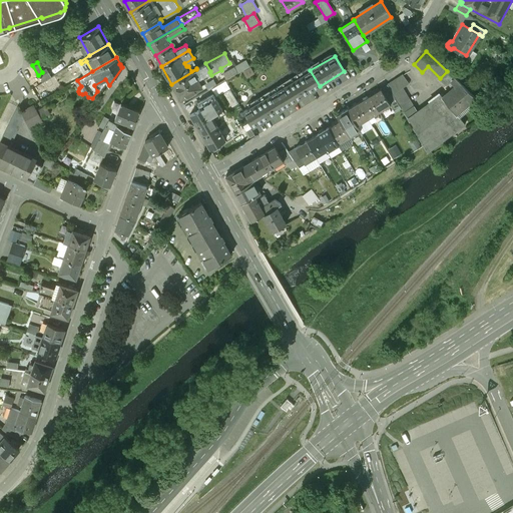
[(196,69),(171,84),(181,99),(187,96),(196,91),(196,90),(202,87),(197,79),(209,72),(210,71),(205,63),(196,69)]
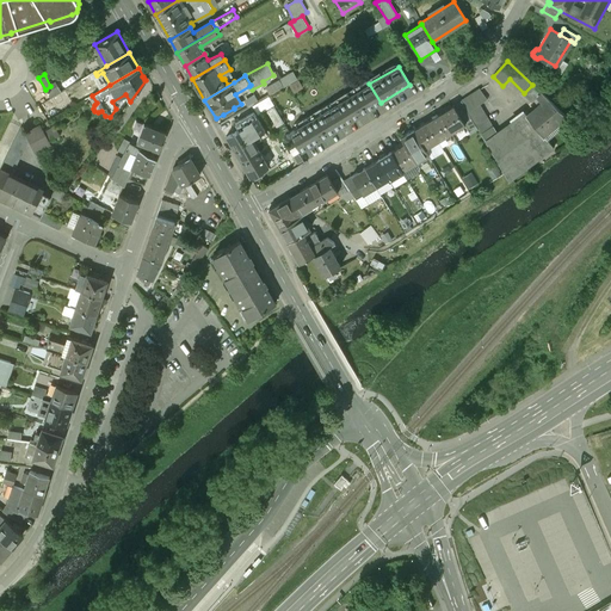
[(61,93),(55,82),(50,86),(45,90),(51,99),(61,93)]
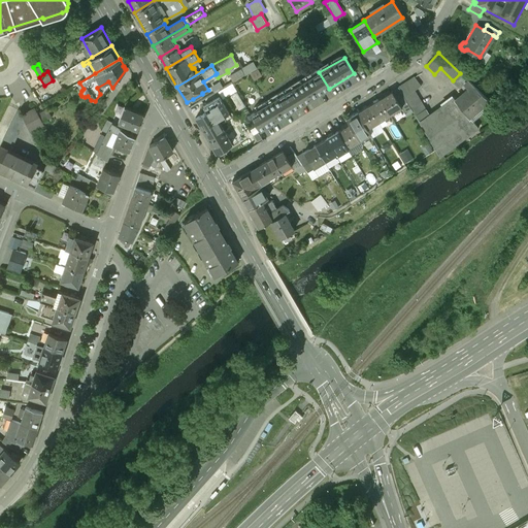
[(239,71),(221,83),(223,88),(242,76),(239,71)]
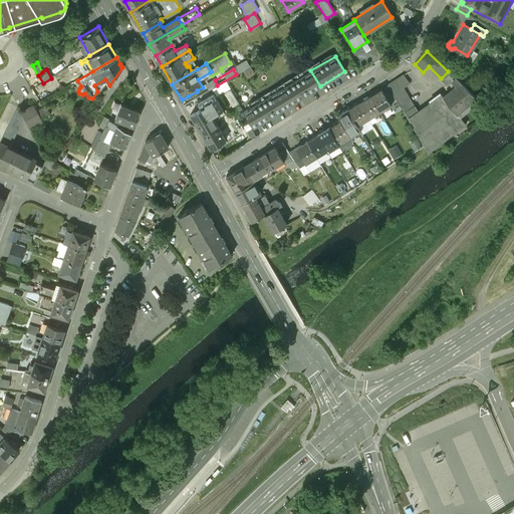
[(277,91),(286,106),(320,86),(310,70),(277,91)]
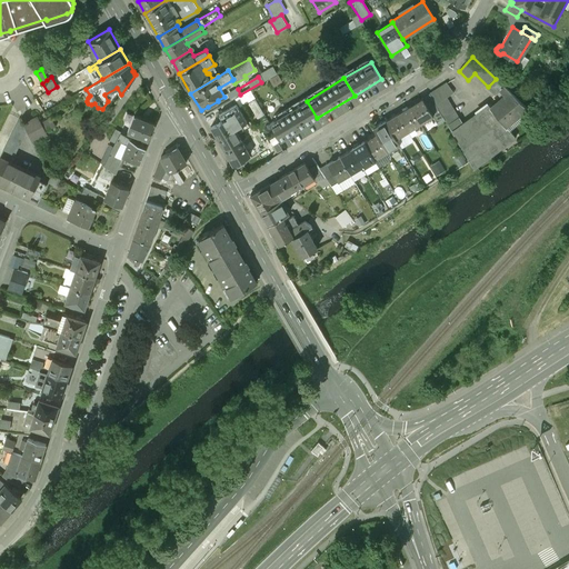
[(506,98),(491,110),(503,126),(525,107),(496,79),(488,87),(496,96),(500,91),(506,98)]
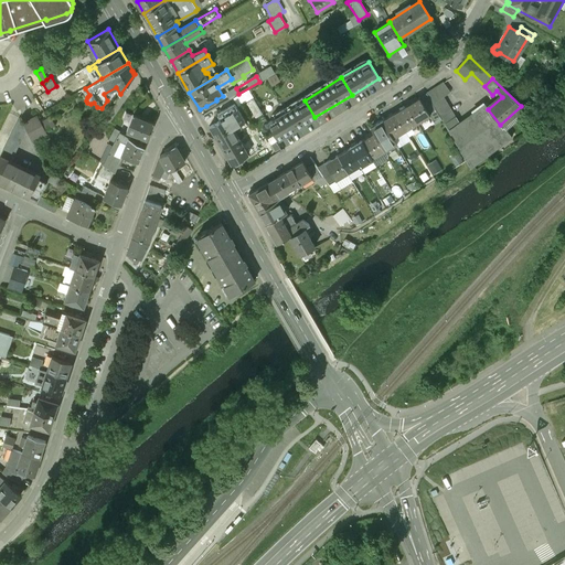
[(444,83),(426,94),(443,120),(449,131),(459,124),(460,124),(456,117),(455,117),(443,97),(450,93),(444,83)]
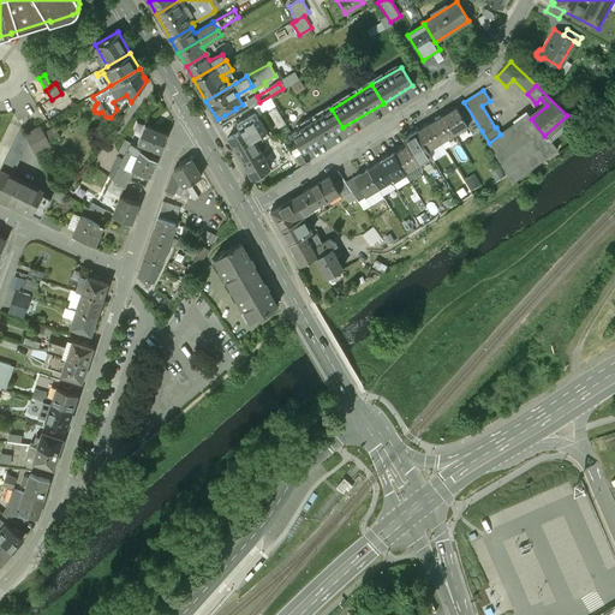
[(482,131),(464,102),(457,107),(469,126),(467,126),(471,131),(473,136),(482,131)]
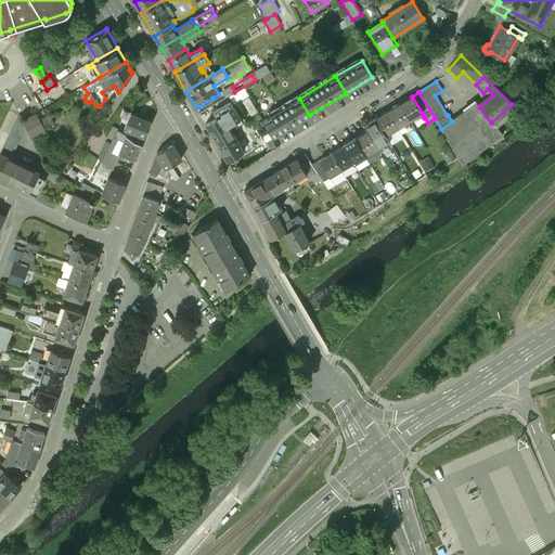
[(243,105),(248,102),(245,95),(240,98),(243,105)]
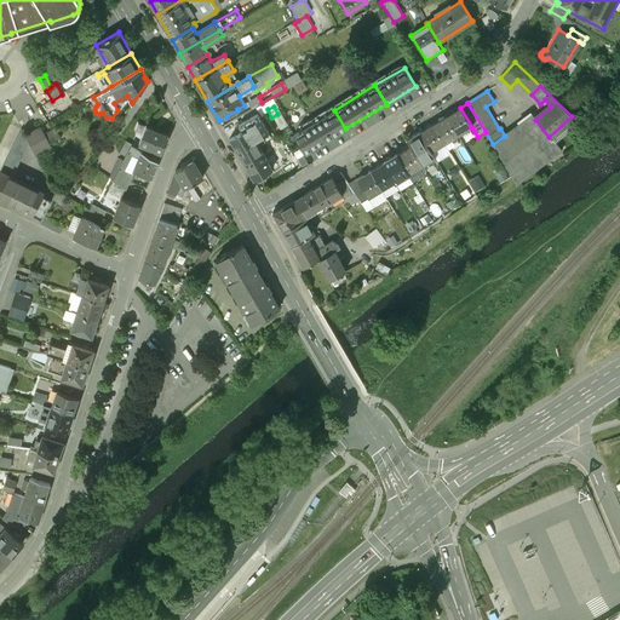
[(472,127),(460,108),(446,116),(446,118),(457,136),(458,136),(471,127),(472,127)]
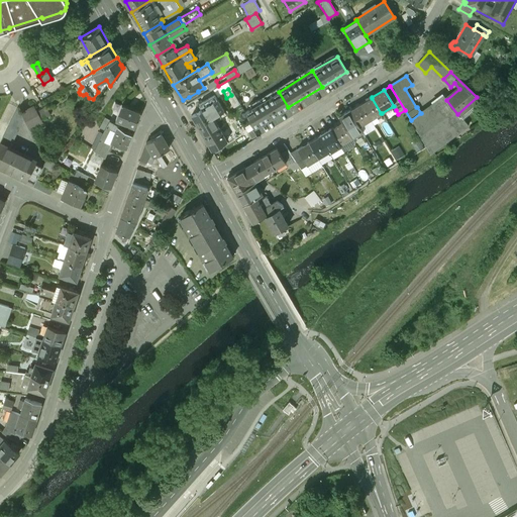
[(279,92),(245,112),(254,128),(288,107),(279,92)]
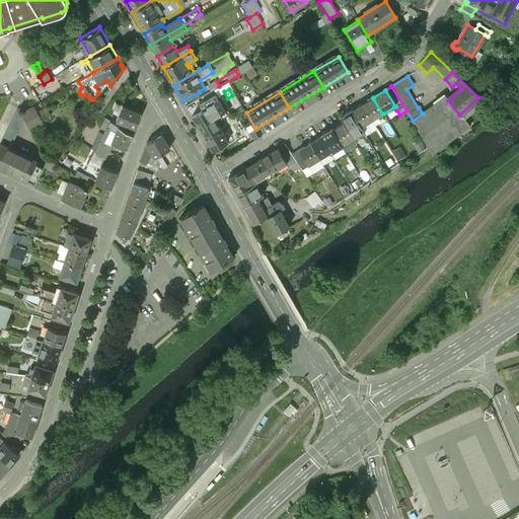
[(423,114),(422,114),(413,121),(433,155),(469,128),(459,115),(448,100),(445,96),(423,114)]
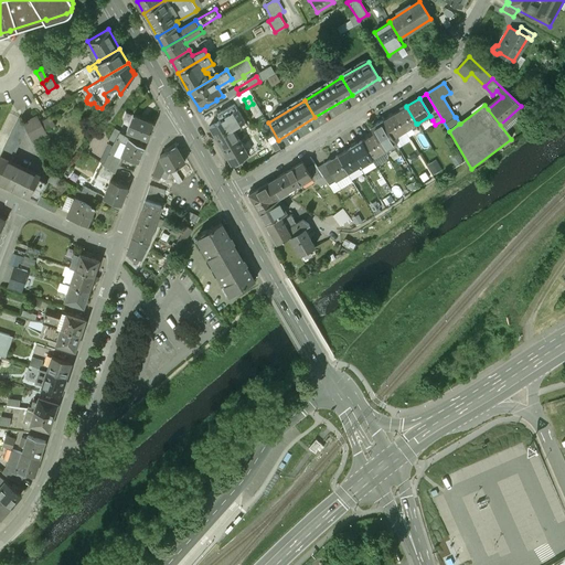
[(416,124),(406,107),(394,115),(404,131),(416,124)]
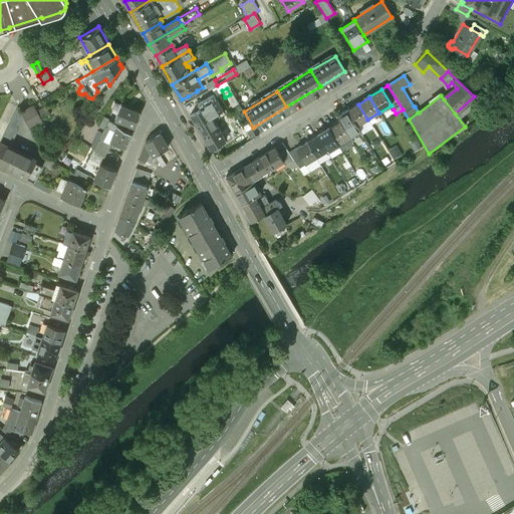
[(130,107),(121,104),(116,116),(114,115),(114,117),(116,118),(115,119),(135,126),(141,111),(133,109),(134,107),(130,105),(130,107)]
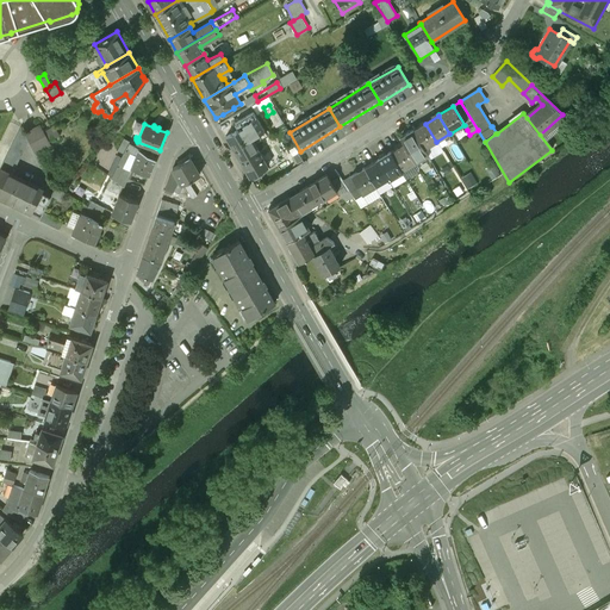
[(436,142),(425,124),(412,131),(424,149),(436,142)]
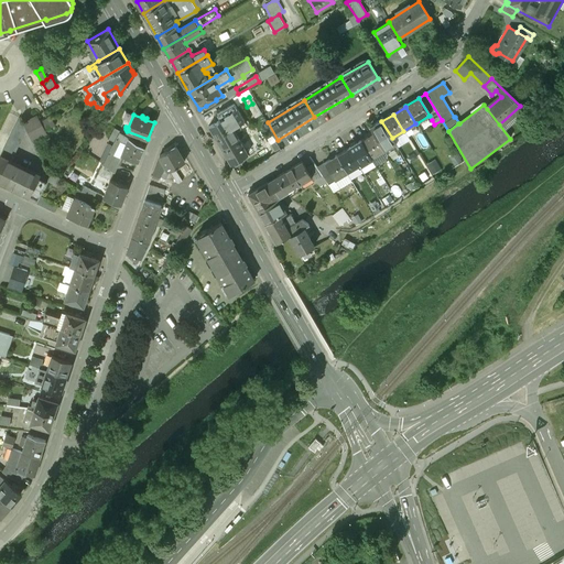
[(50,117),(40,122),(36,116),(23,123),(26,130),(33,141),(40,137),(39,134),(54,126),(50,117)]
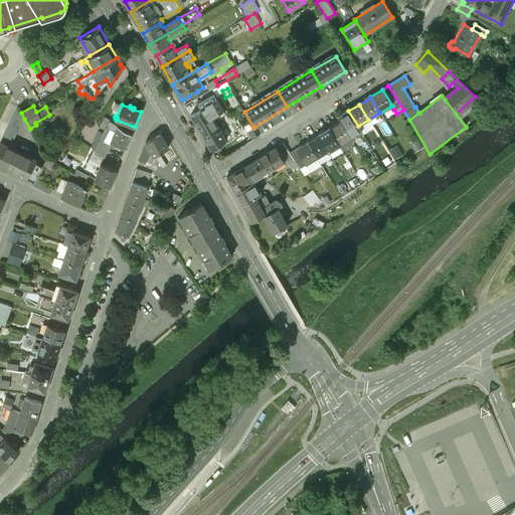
[(191,116),(210,150),(226,141),(206,106),(191,116)]
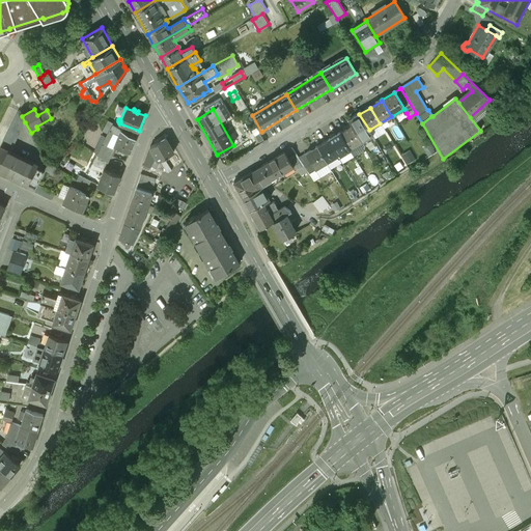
[(0,146),(10,152),(25,122),(22,116),(18,110),(0,146)]
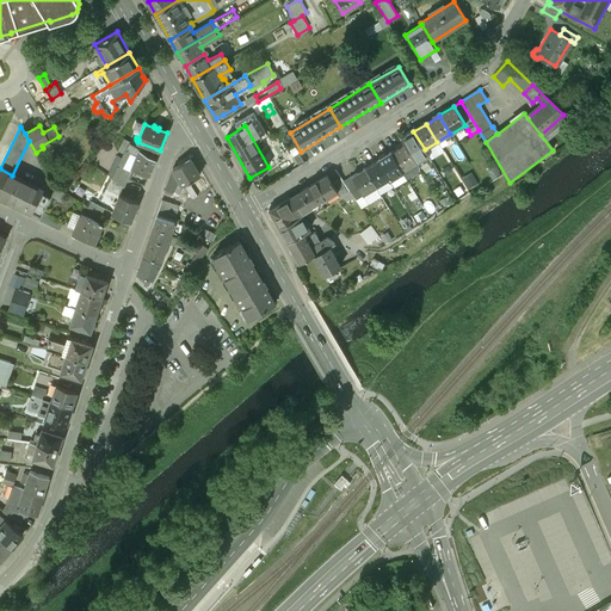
[(413,131),(399,139),(414,164),(426,156),(424,153),(423,150),(425,149),(413,131)]
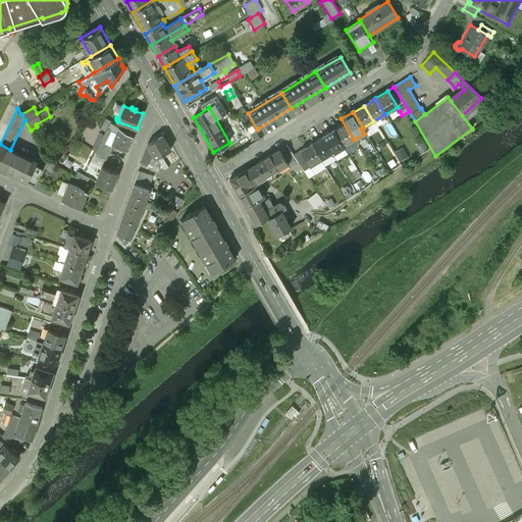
[(354,140),(345,124),(333,131),(343,147),(354,140)]
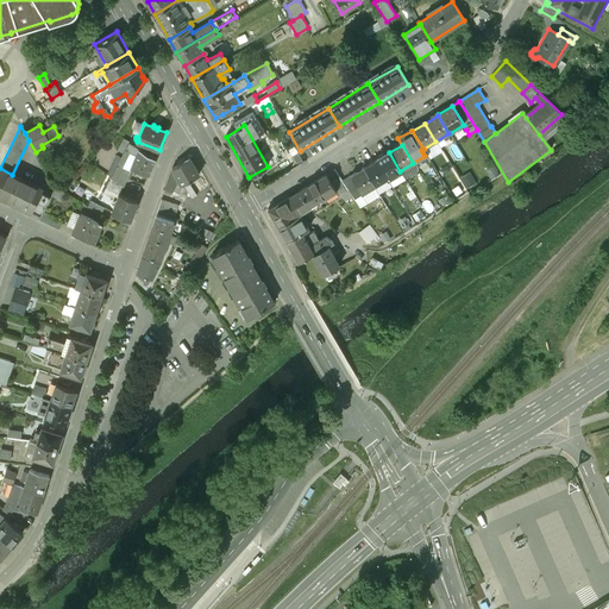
[(132,167),(150,174),(156,158),(139,148),(132,167)]
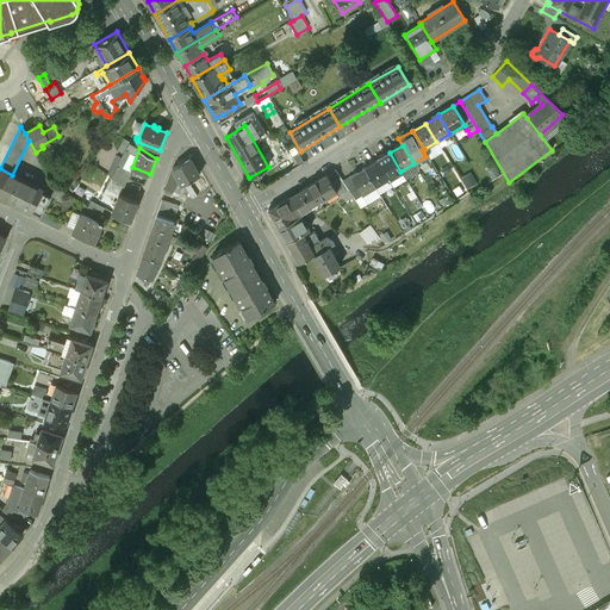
[(400,172),(390,153),(377,161),(387,179),(400,172)]
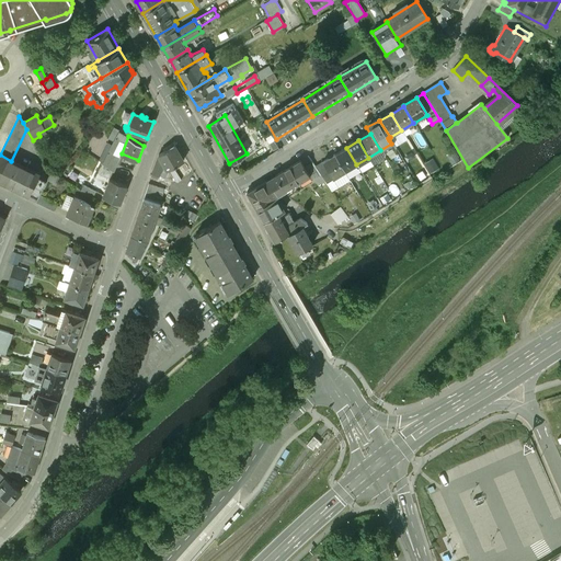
[(175,146),(159,155),(159,156),(152,173),(159,175),(164,165),(168,170),(184,161),(175,146)]
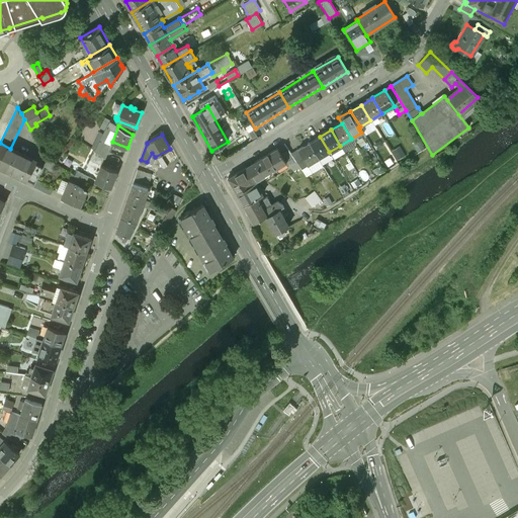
[(318,159),(329,152),(320,137),(309,144),(318,159)]
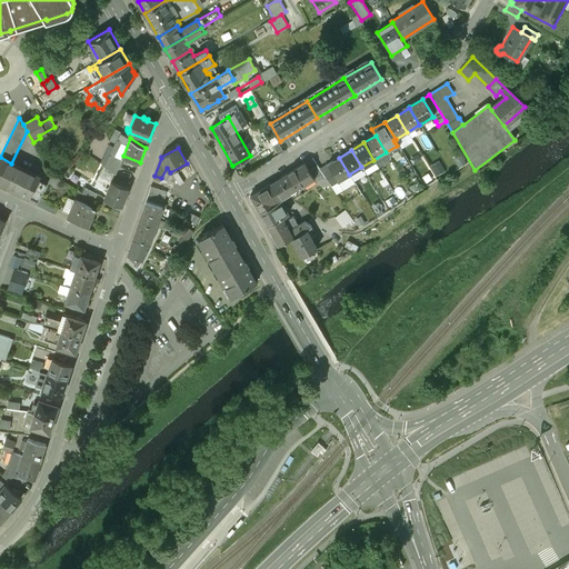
[(122,159),(110,155),(103,166),(116,175),(122,159)]
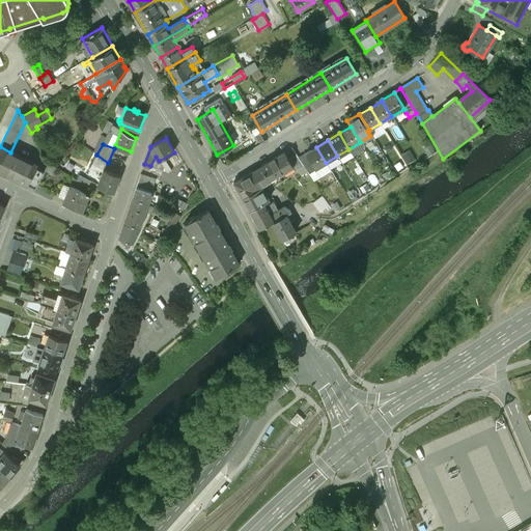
[(0,146),(0,170),(27,184),(36,165),(10,152),(0,146)]
